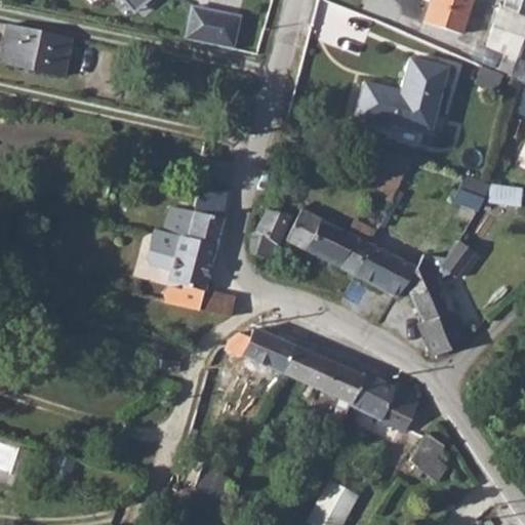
[(132,0),(142,11),(155,0),(132,0)]
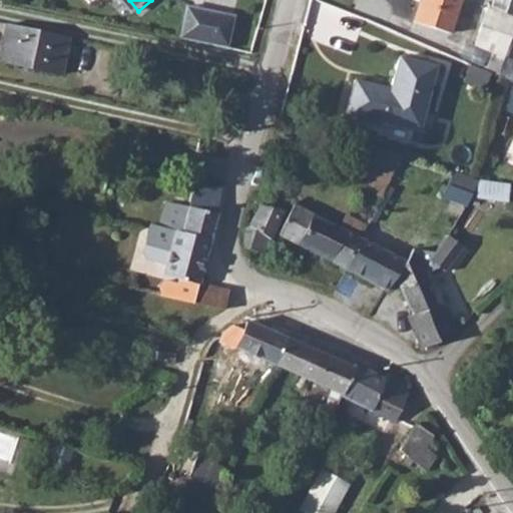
[(423,0),(416,22),(452,34),(463,0),(423,0)]
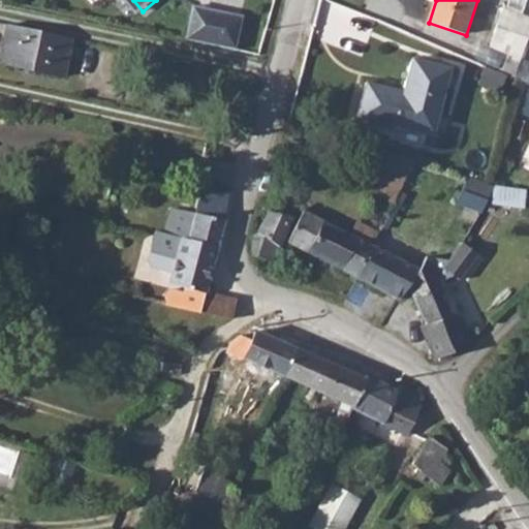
[(244,17),(192,6),(186,38),(237,49),(244,17)]
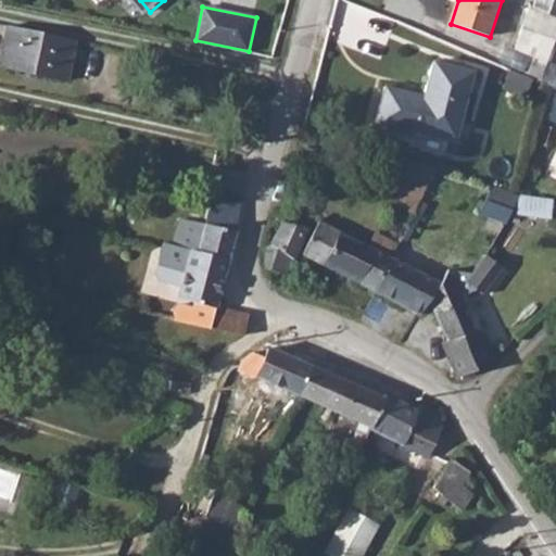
[(513,51),(547,64),(555,40),(555,30),(525,20),(513,51)]
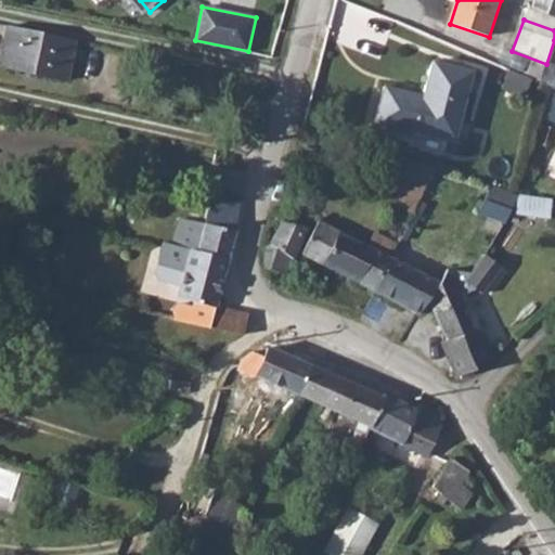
[(0,68),(66,82),(75,40),(7,26),(0,57),(0,68)]
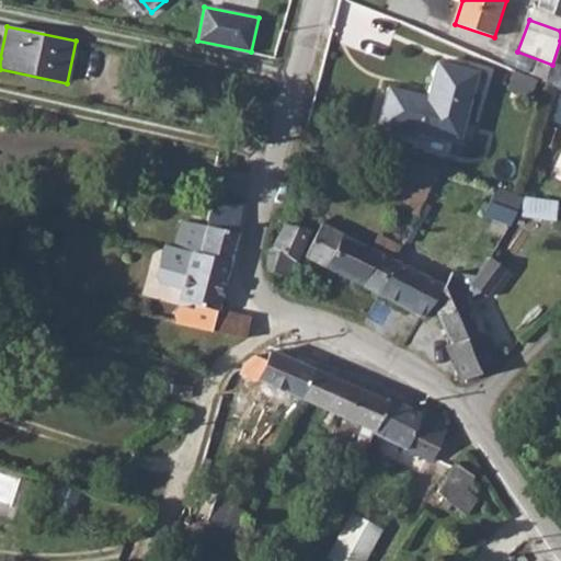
[(462,141),(480,72),(438,63),(430,98),(389,88),(379,125),(420,135),(421,130),(462,141)]
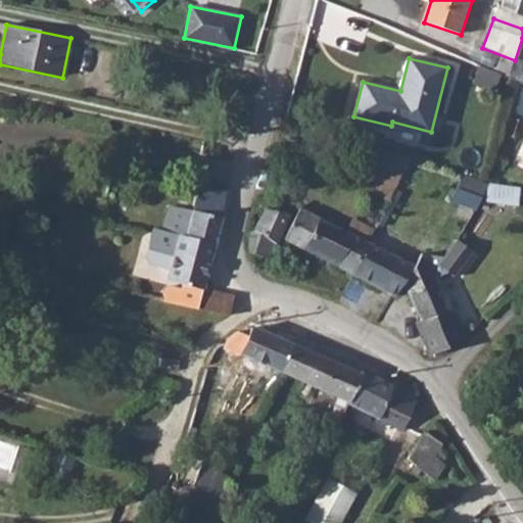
[(522,83),(522,64),(518,63),(512,79),(522,83)]
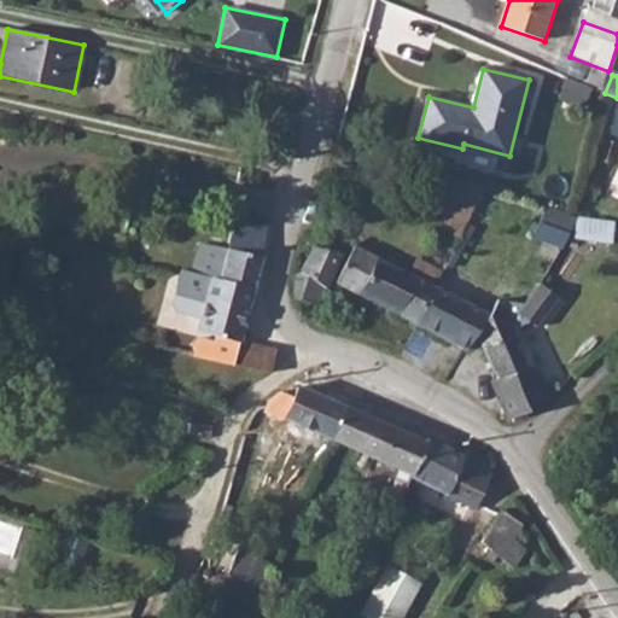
[(435,222),(460,237),(483,198),(458,182),(435,222)]
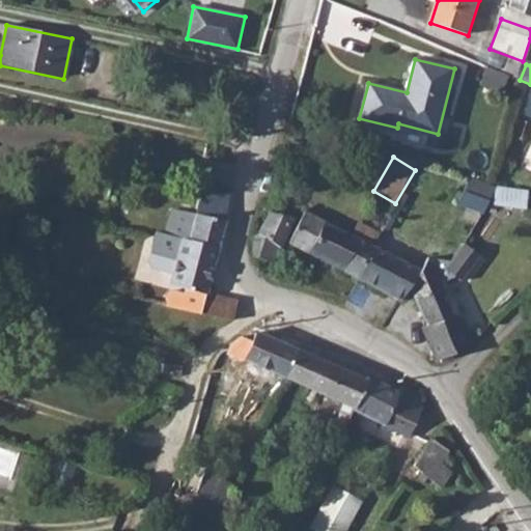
[(484,214),(494,188),(470,179),(460,205),(484,214)]
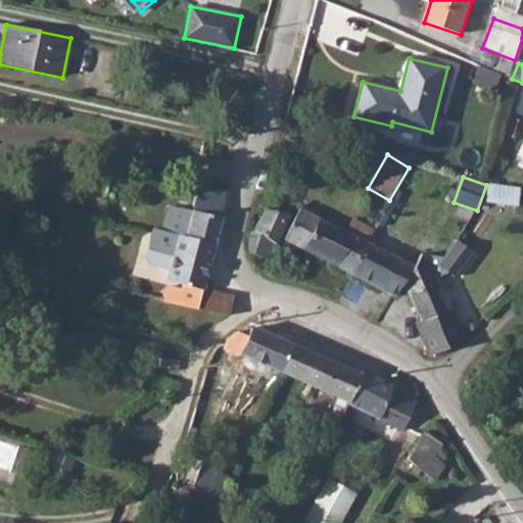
[(522,204),(522,192),(522,187),(488,184),(487,200),(522,204)]
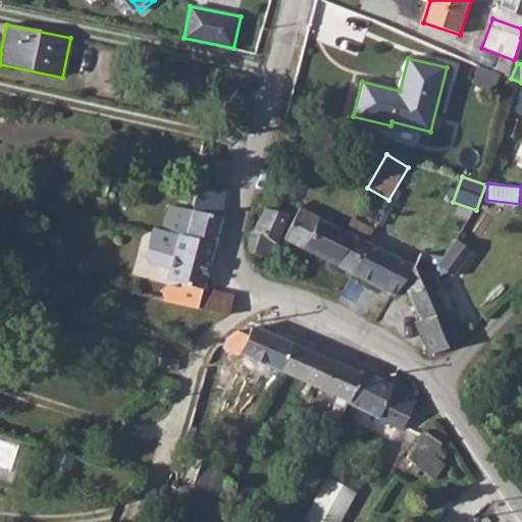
[(157,233),(213,247),(222,207),(193,200),(190,212),(164,206),(157,233)]
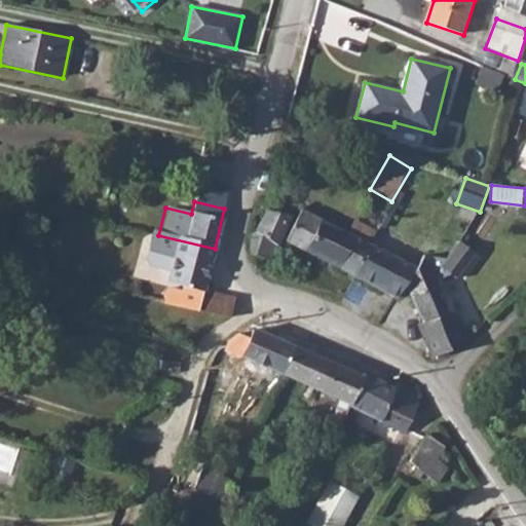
[(286,241),(307,253),(325,219),(303,205),(286,241)]
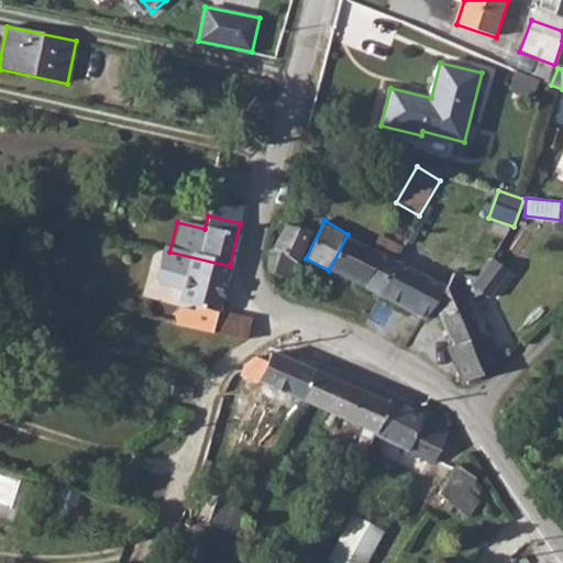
[(283,250),(274,273),(289,278),(309,231),(283,221),(274,245),(283,250)]
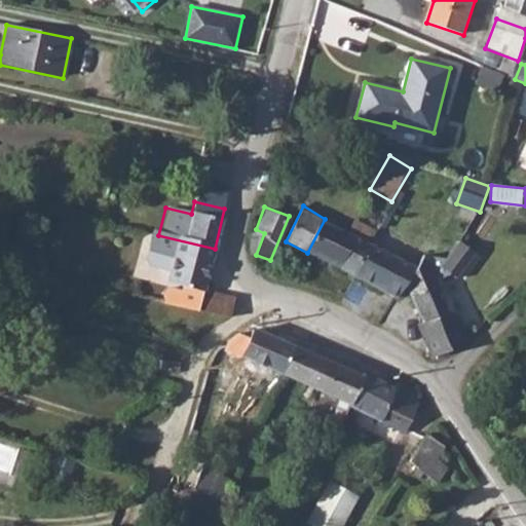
[(364,245),(371,233),(352,223),(346,232),(325,219),(307,253),(347,274),(364,245)]
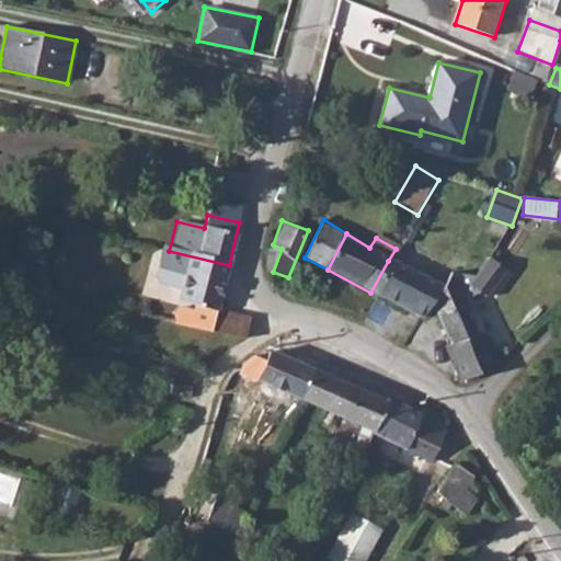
[(273,244),(266,243),(266,245),(267,254),(268,270),(273,272),(282,249),(273,244)]
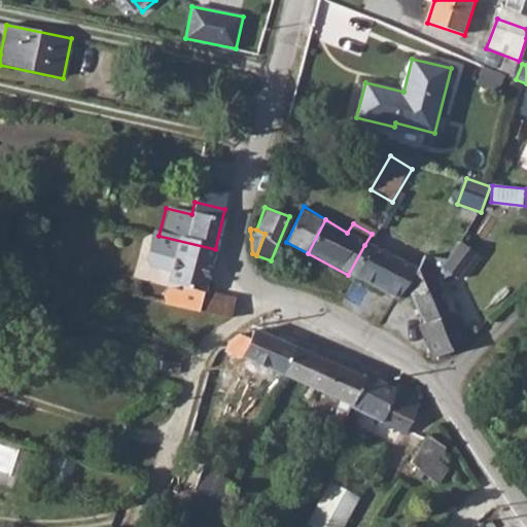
[(164,299),(165,305),(200,313),(215,249),(159,236),(151,267),(168,271),(166,282),(181,286),(180,290),(169,287),(166,291),(164,299)]
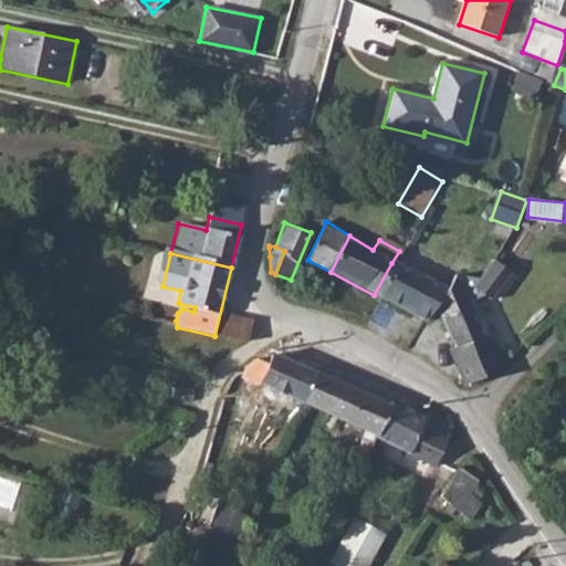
[(494,259),(475,287),(492,299),(511,270),(494,259)]
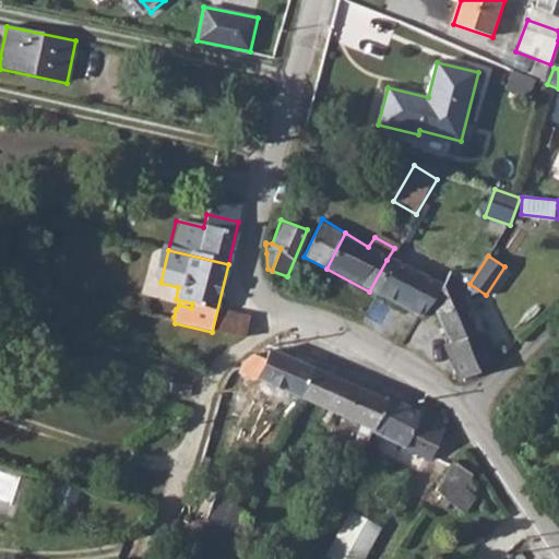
[(413,314),(428,307),(433,298),(418,288),(421,282),(387,260),(369,292),(413,314)]
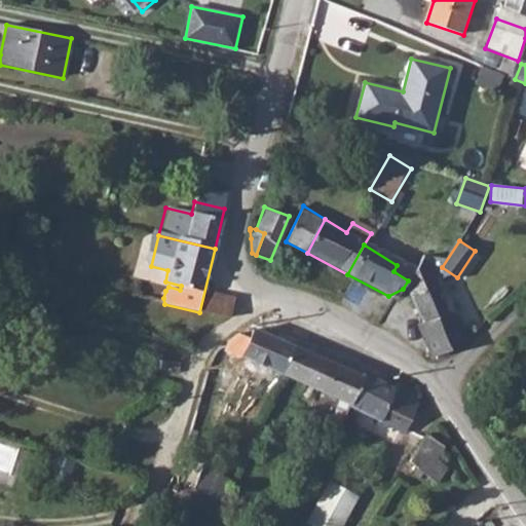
[(428,362),(462,345),(424,268),(408,280),(403,289),(417,318),(410,322),(428,362)]
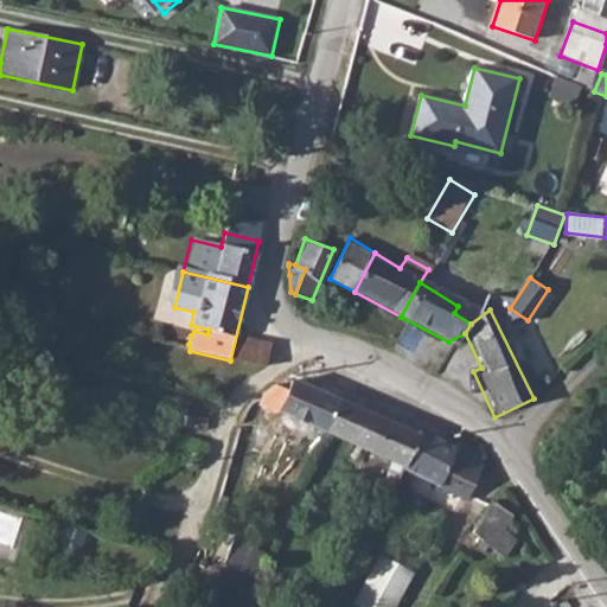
[(281,413),(326,434),(342,400),(295,378),(289,390),(278,385),(268,391),(261,407),(276,414),(281,413)]
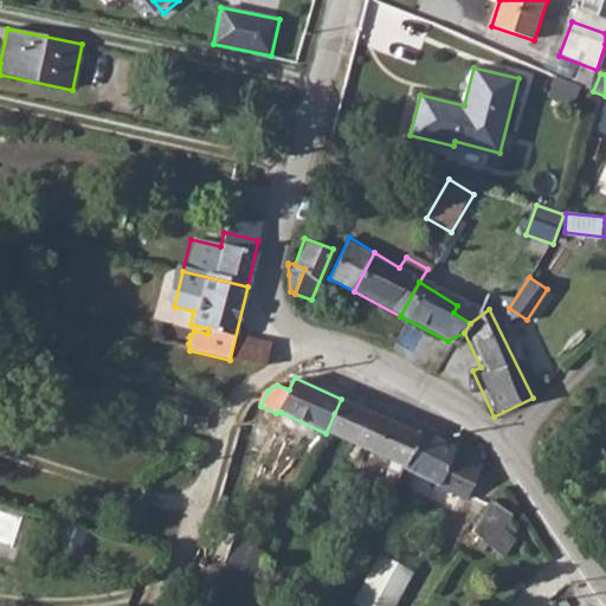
[(326,433),(404,470),(419,434),(341,399),(326,433)]
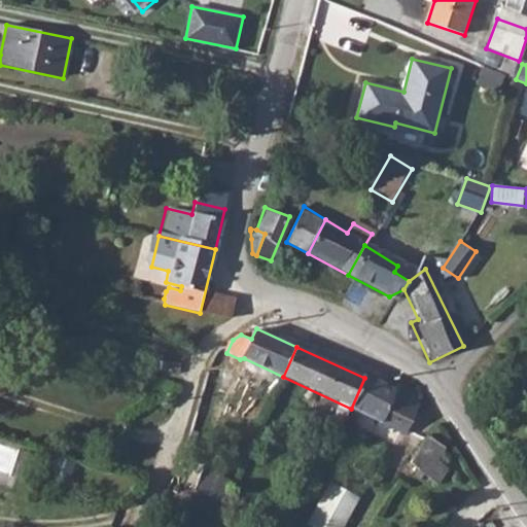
[(398,430),(417,392),(397,383),(394,387),(365,374),(364,378),(351,409),(398,430)]
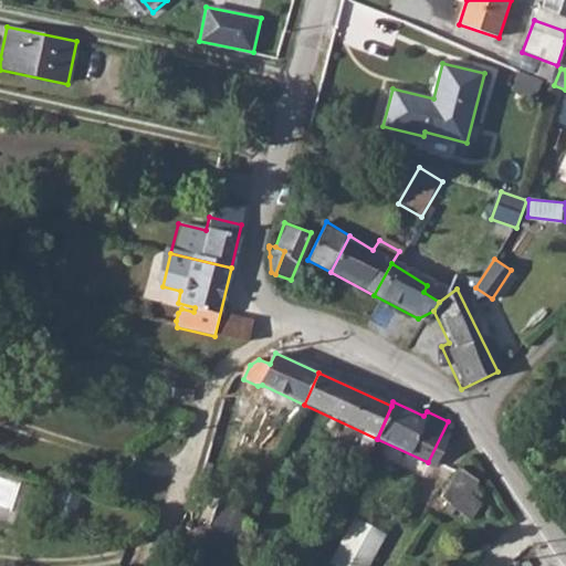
[(477,481),(459,469),(440,496),(469,520),(481,503),(469,493),(477,481)]
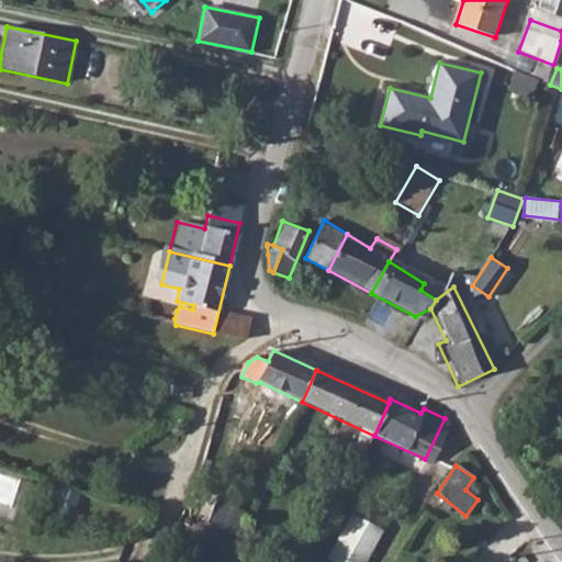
[(206,523),(240,535),(248,513),(214,502),(206,523)]
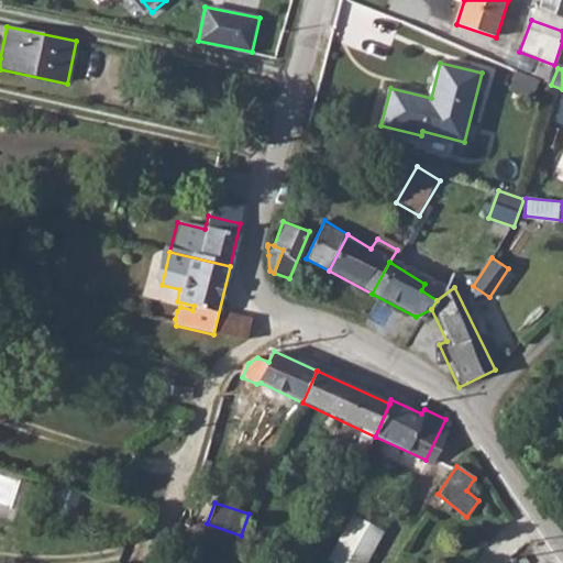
[(354,515),(329,559),(335,562),(365,562),(384,532),(354,515)]
